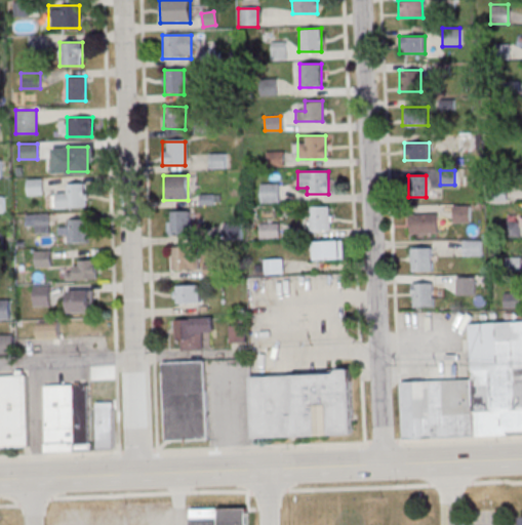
[(41,195),(41,178),(25,178),(25,195),(41,195)]
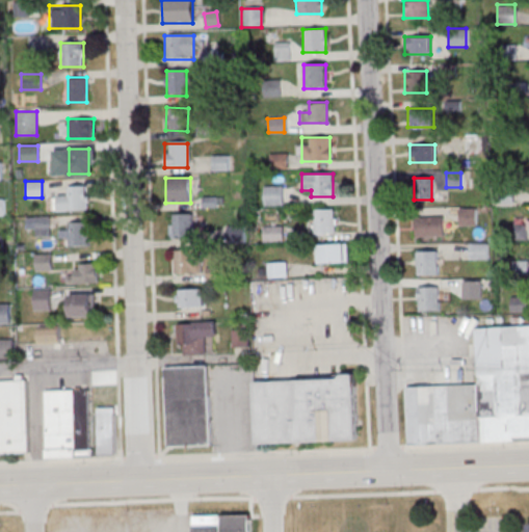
[(86,211),(86,186),(65,186),(65,197),(55,197),(55,211),(86,211)]
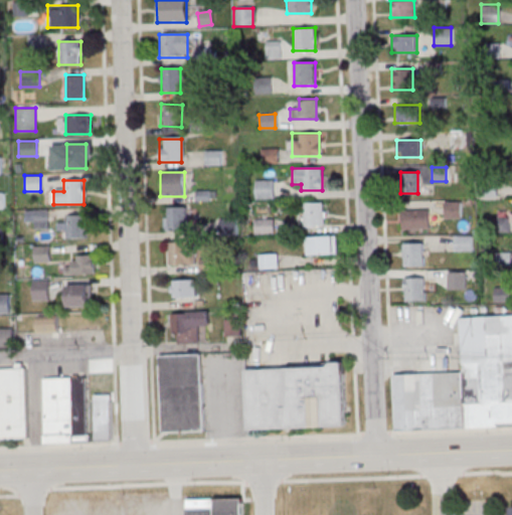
[(272,198),(272,181),(254,181),(254,198),(272,198)]
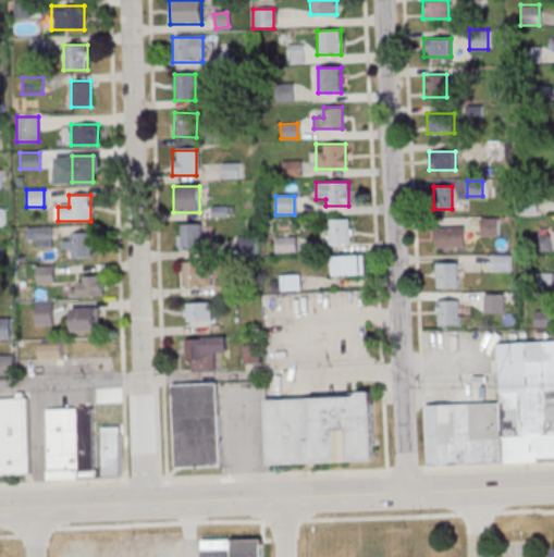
[(348,219),(327,219),(327,245),(348,245),(348,219)]
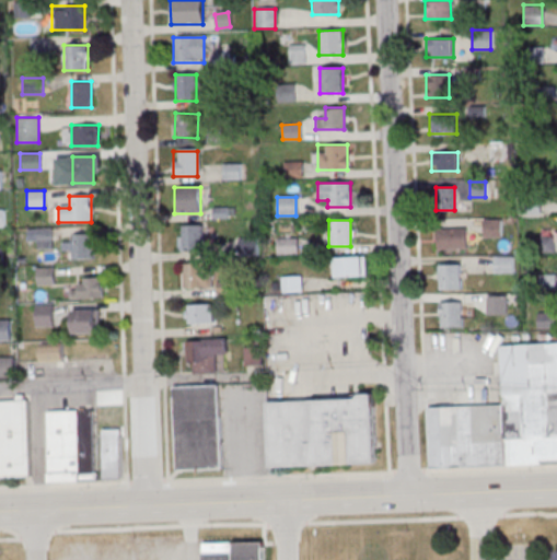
[(177,226),(177,252),(201,252),(201,226),(177,226)]
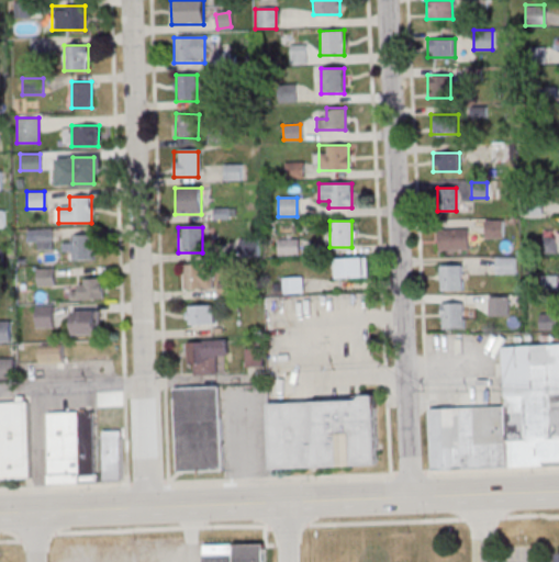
[(51,249),(51,229),(31,229),(31,249),(51,249)]
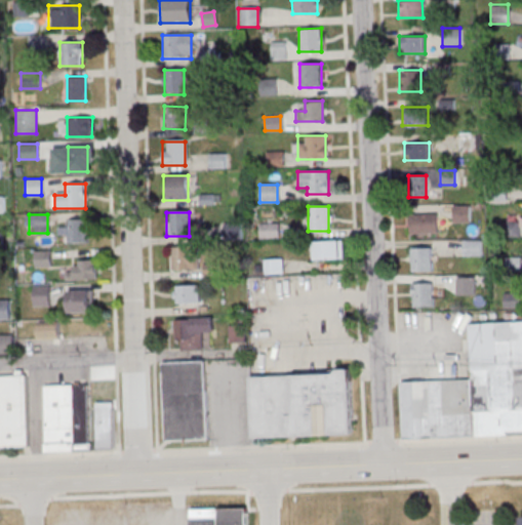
[(436,215),(406,215),(406,235),(436,235),(436,215)]
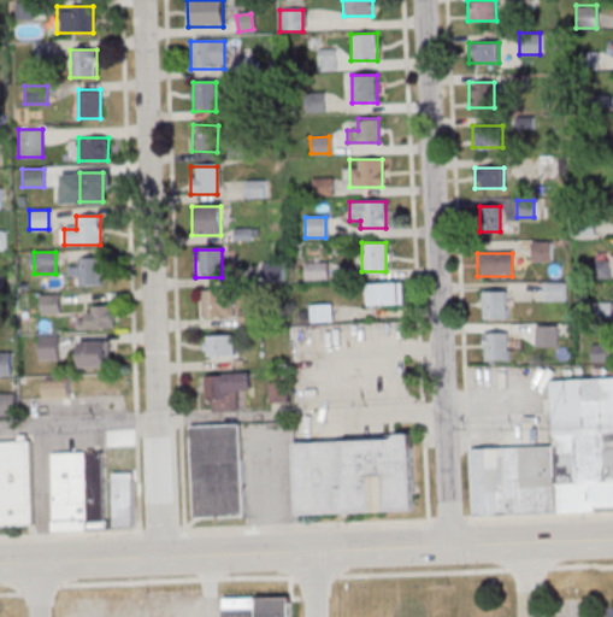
[(101,257),(71,257),(71,285),(101,285),(101,257)]
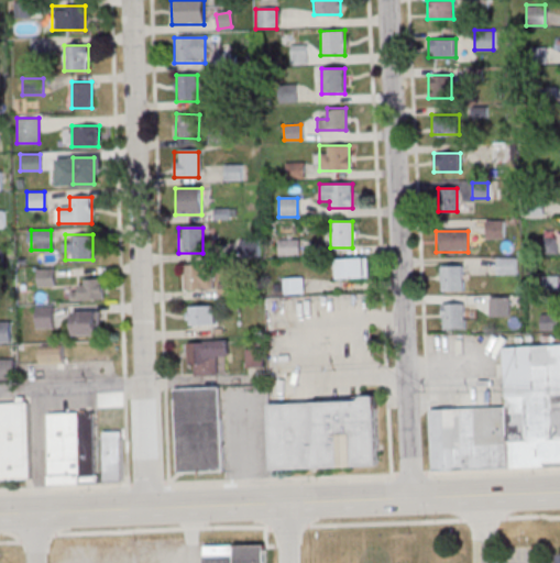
[(276,255),(297,255),(297,240),(276,240),(276,255)]
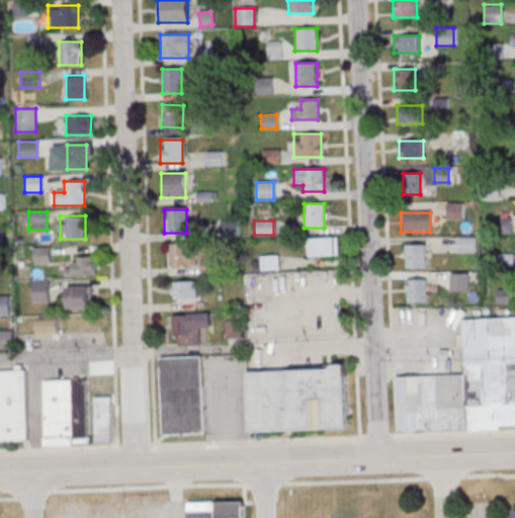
[(336,237),(309,237),(309,255),(336,255),(336,237)]
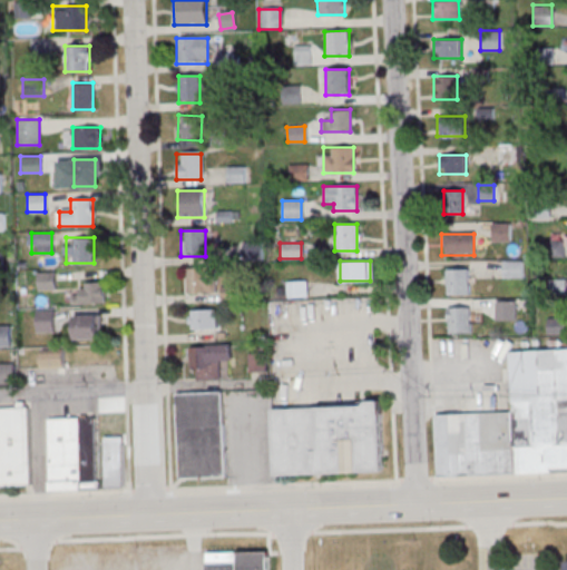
[(184,268),(184,293),(213,293),(213,268),(184,268)]
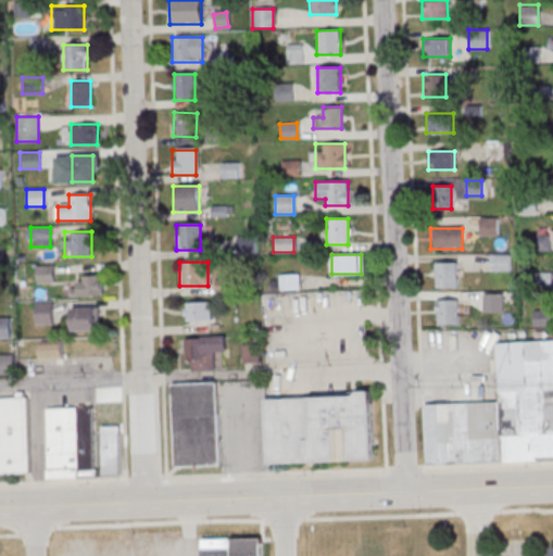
[(455,289),(455,264),(434,264),(434,289),(455,289)]
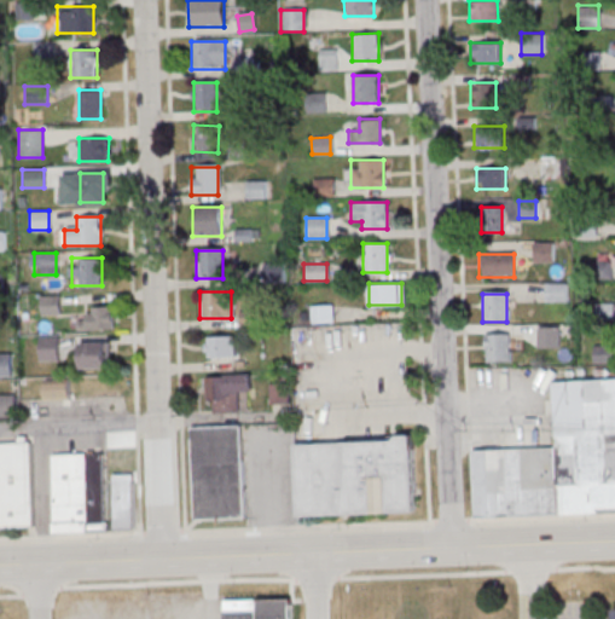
[(58,295),(39,295),(39,314),(58,314),(58,295)]
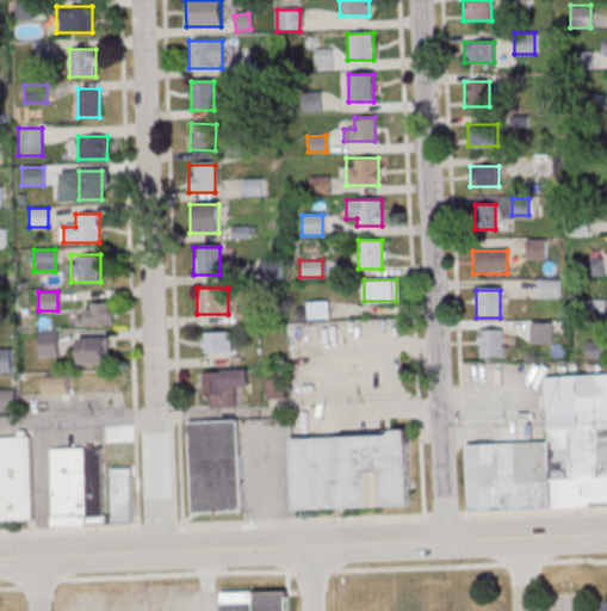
[(110,302),(86,302),(86,314),(75,314),(75,325),(110,325),(110,302)]
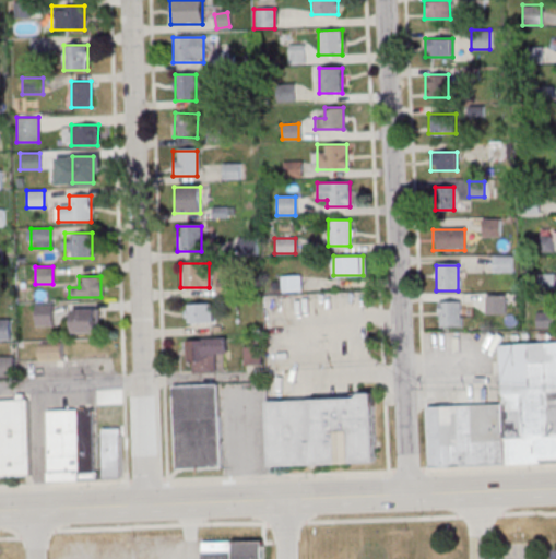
[(281,276),(281,290),(298,290),(298,276),(281,276)]
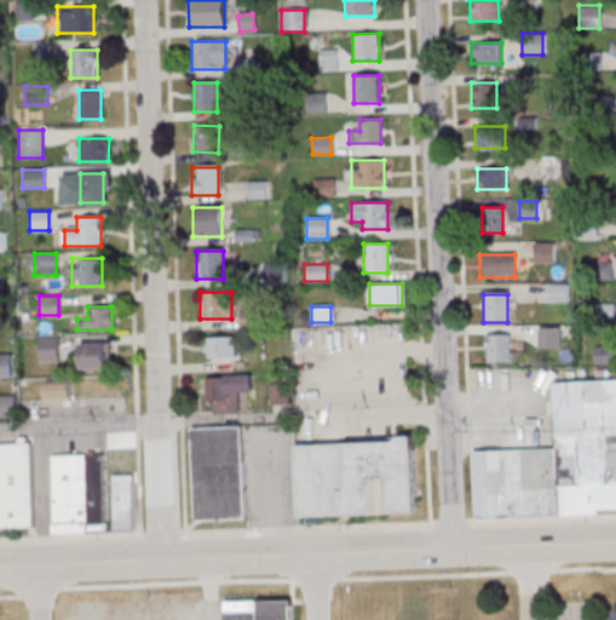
[(484,336),(484,362),(510,362),(510,336),(484,336)]
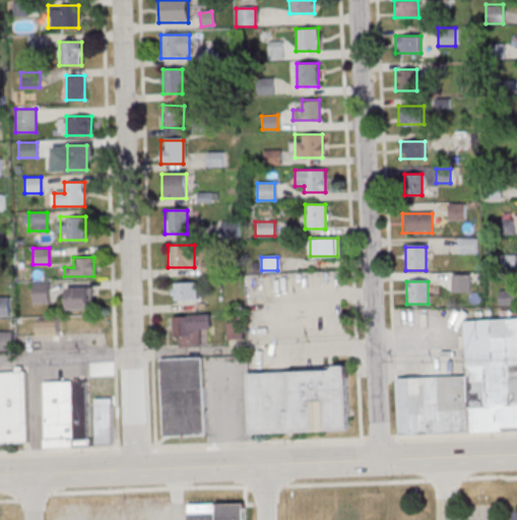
[(31,303),(48,303),(48,282),(31,282),(31,303)]
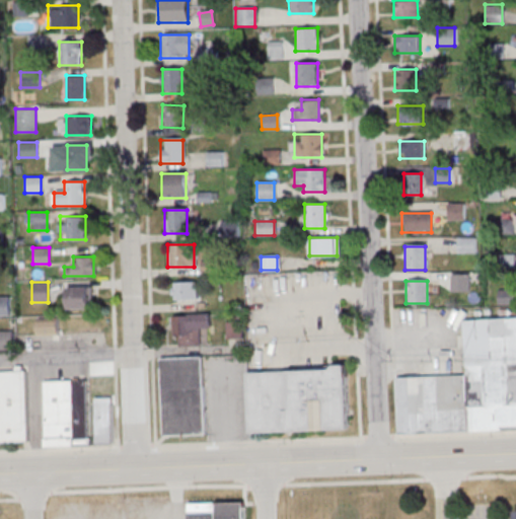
[(170,300),(196,300),(196,282),(170,282),(170,300)]
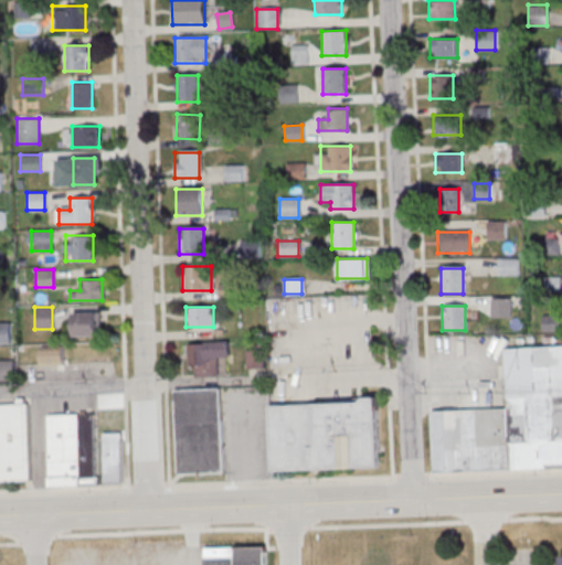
[(97,336),(97,311),(72,311),(72,336),(97,336)]
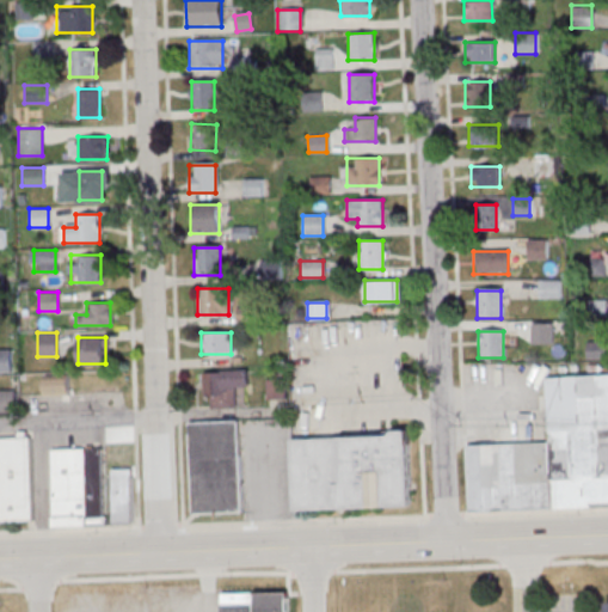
[(0,372),(10,373),(10,350),(0,349),(0,372)]
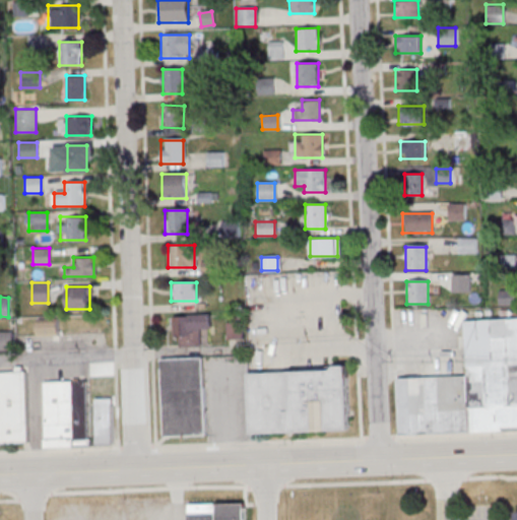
[(172,316),(173,346),(199,345),(199,328),(209,328),(208,315),(172,316)]
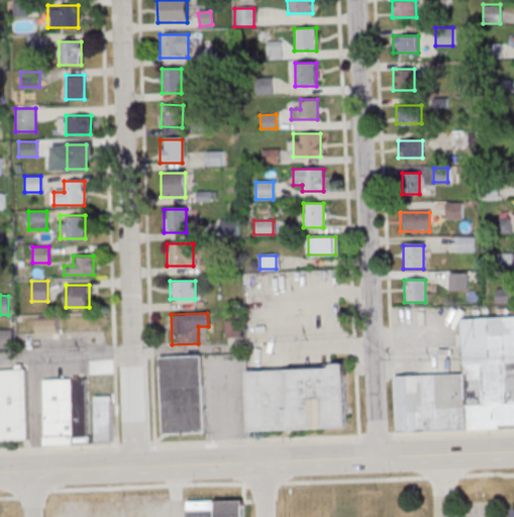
[(455,322),(513,320),(513,364),(456,365),(455,322)]
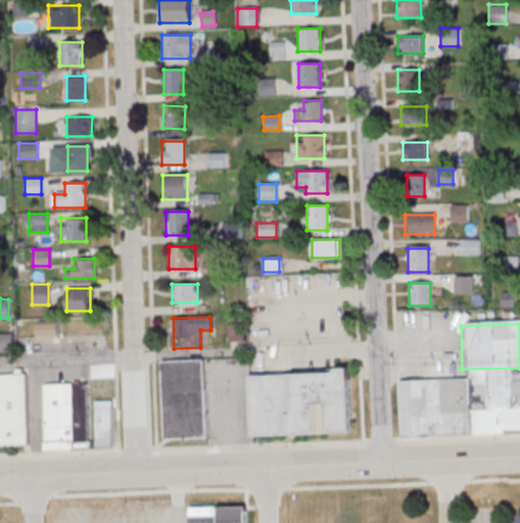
[(227,340),(239,340),(239,326),(227,325),(227,340)]
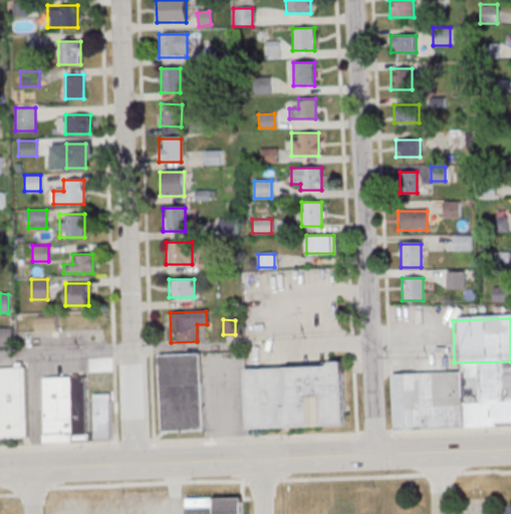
[(0,345),(12,346),(12,327),(0,326),(0,345)]
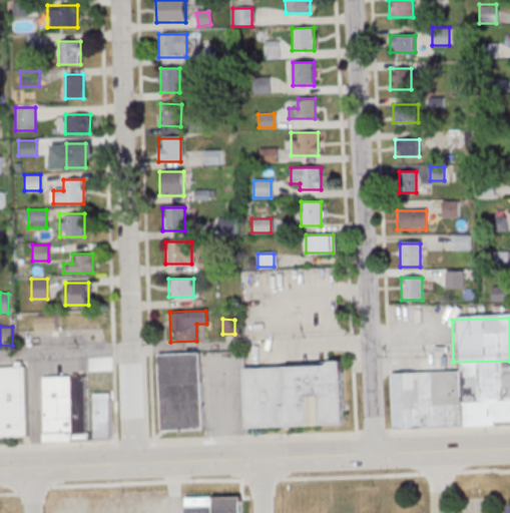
[(156,434),(154,356),(195,355),(197,432),(156,434)]
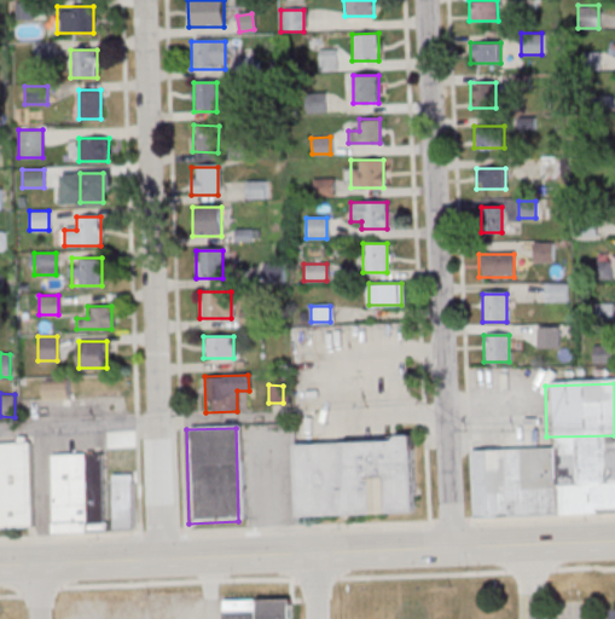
[(108,450),(106,432),(132,431),(132,449),(108,450)]
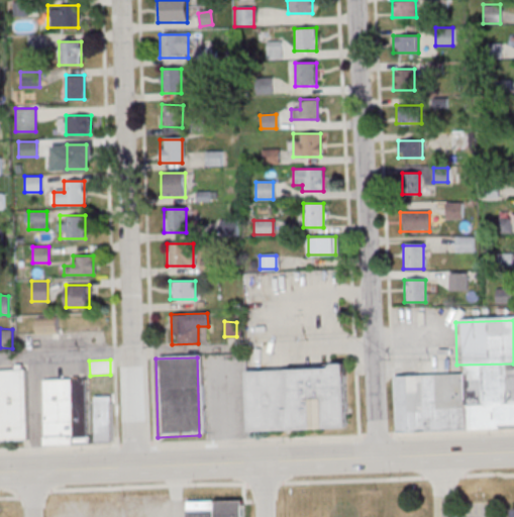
[(240,432),(238,374),(320,371),(323,367),(345,366),(347,429),(240,432)]
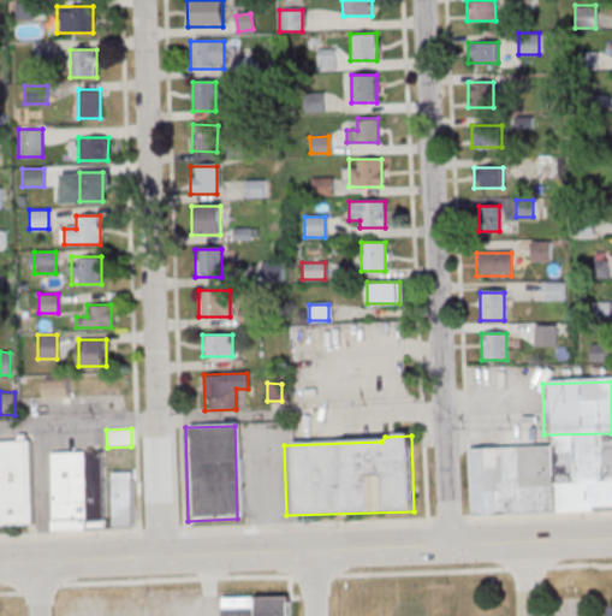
[(0,444),(29,443),(33,526),(0,527),(0,444)]
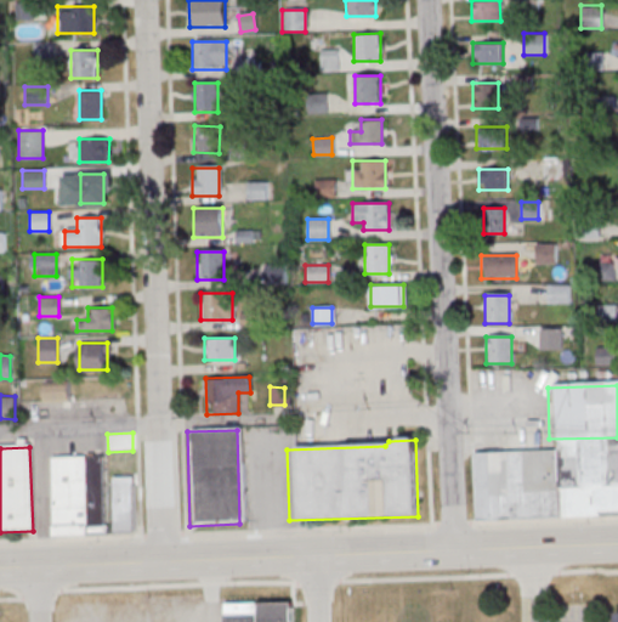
[(469,522),(468,454),(551,453),(554,520),(469,522)]
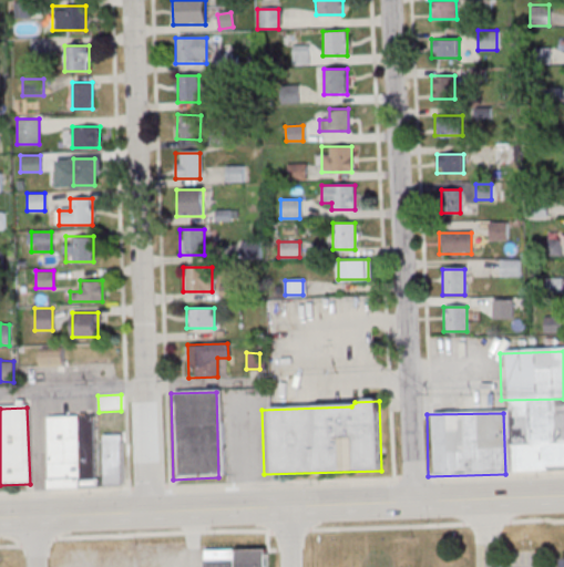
[(48,416),(94,415),(95,488),(50,490),(48,416)]
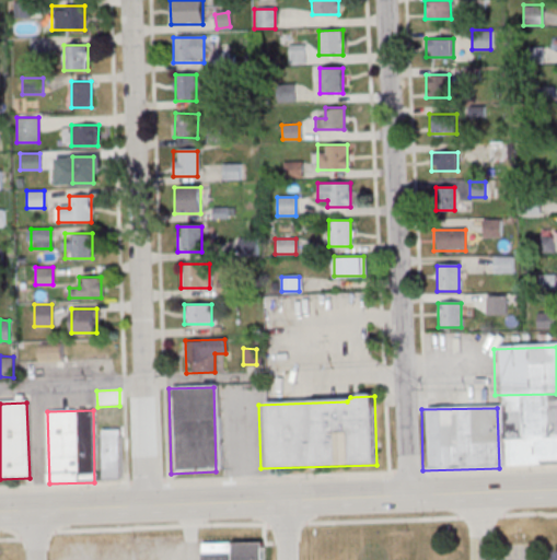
[(105,481),(104,432),(124,432),(125,480),(105,481)]
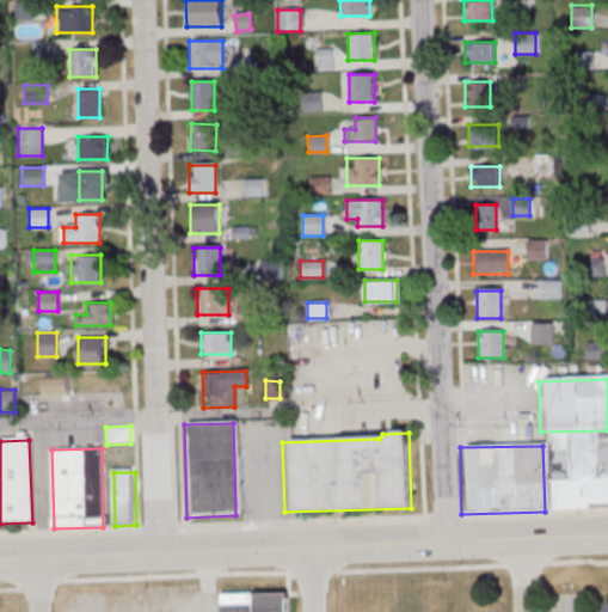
[(286,593),(286,611),(220,611),(220,594),(252,594),(286,593)]
